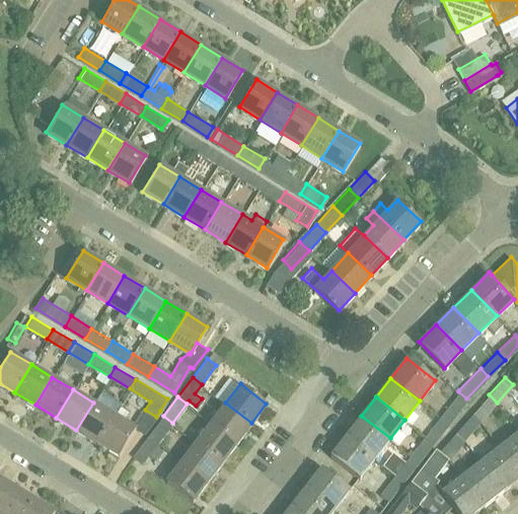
[(439,415),(448,423),(463,404),(453,396),(439,415)]
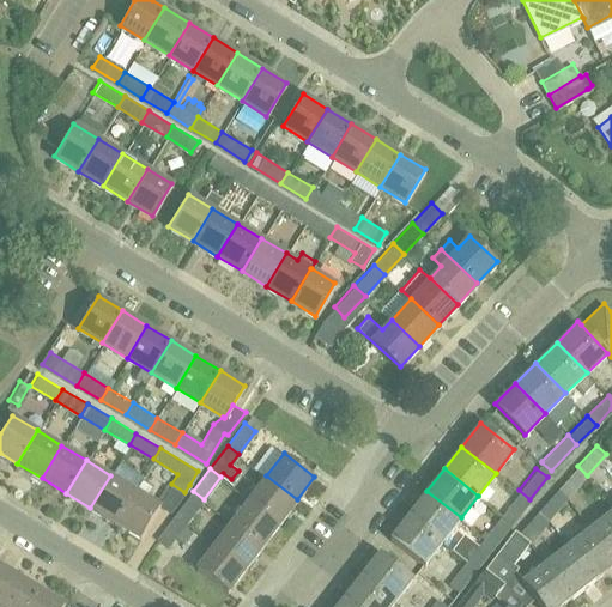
[(134,490),(110,475),(90,508),(115,522),(134,490)]
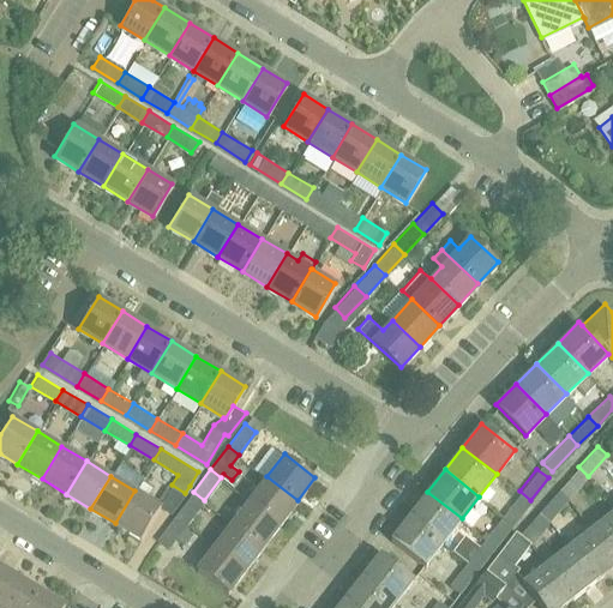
[(298,500),(266,476),(250,499),(281,523),(298,500)]
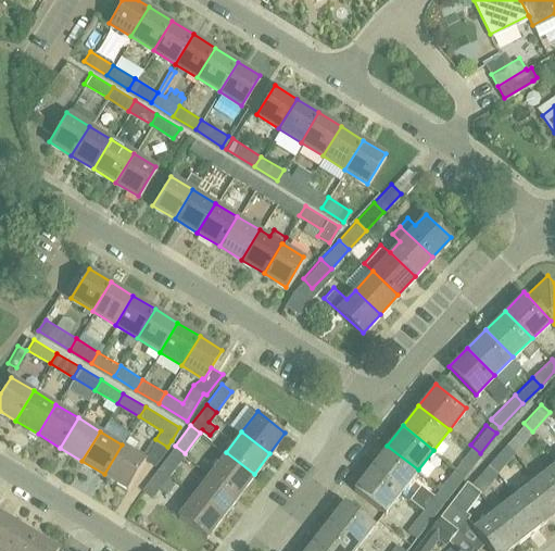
[(128,435),(122,445),(104,474),(127,488),(144,459),(131,450),(137,440),(128,435)]
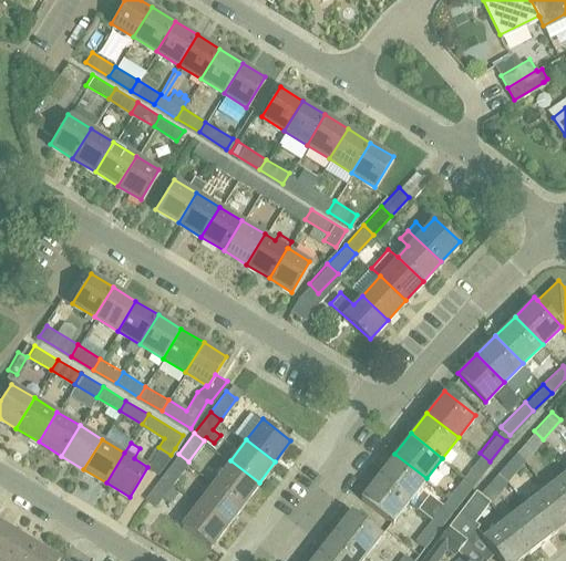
[(516,450),(498,470),(507,479),(525,459),(516,450)]
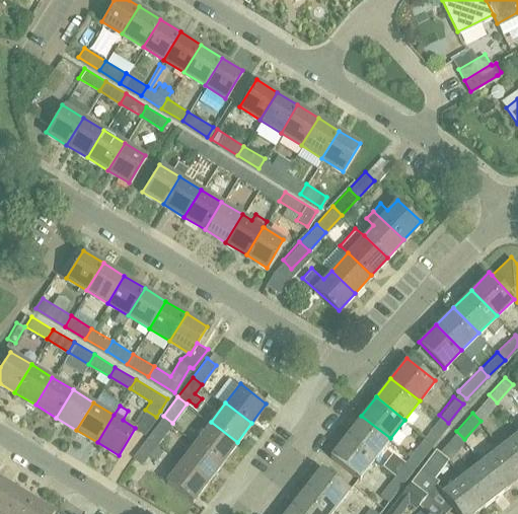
[(439,415),(424,434),(433,441),(448,423),(439,415)]
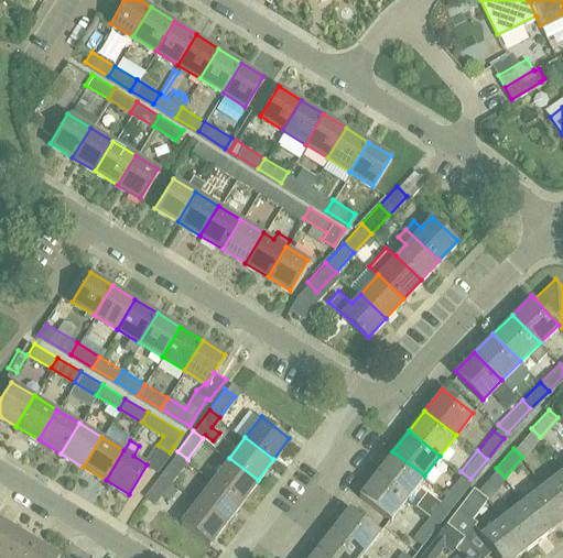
[(187,459),(177,451),(161,472),(171,480),(187,459)]
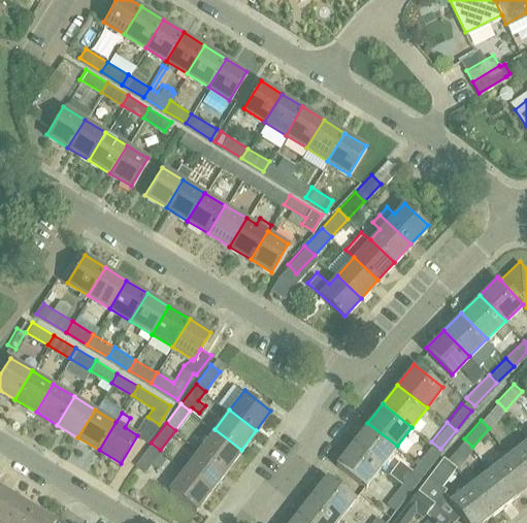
[(367,423),(352,443),(382,465),(397,446),(367,423)]
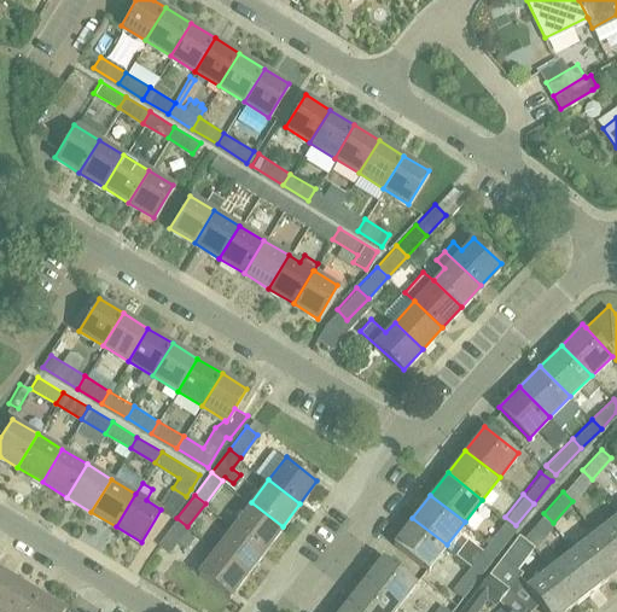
[(283,526),(251,502),(233,525),(265,549),(283,526)]
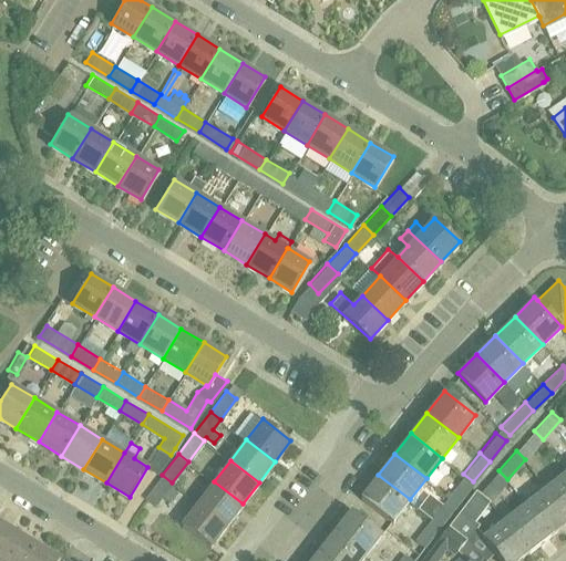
[(498,470),(481,491),(491,499),(507,479),(498,470)]
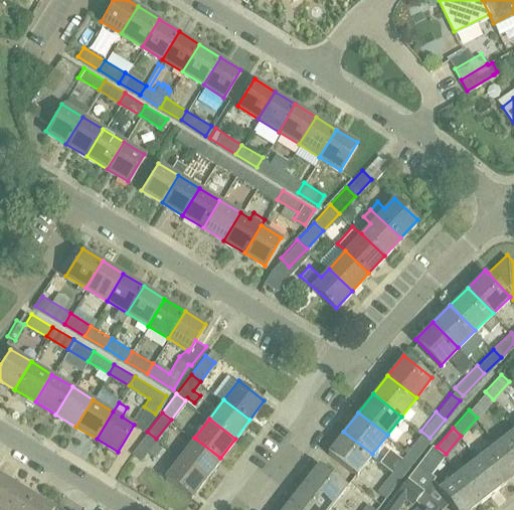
[(513,428),(496,443),(513,466),(513,428)]
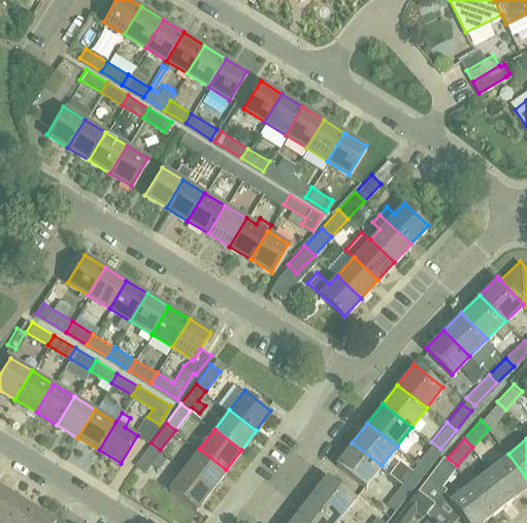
[(440,449),(431,442),(417,461),(426,468),(440,449)]
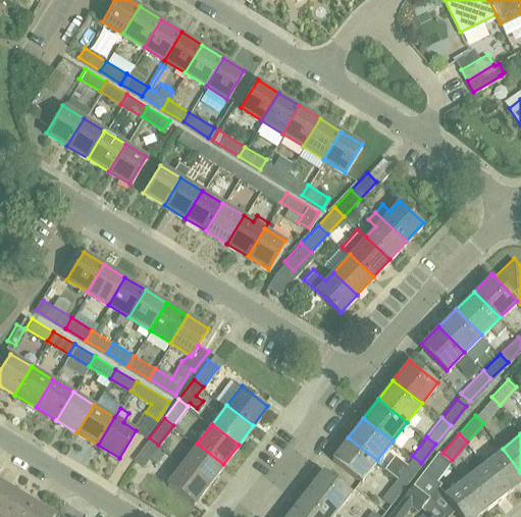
[(158,445),(149,437),(134,458),(143,464),(149,457),(156,462),(163,452),(157,447),(158,445)]
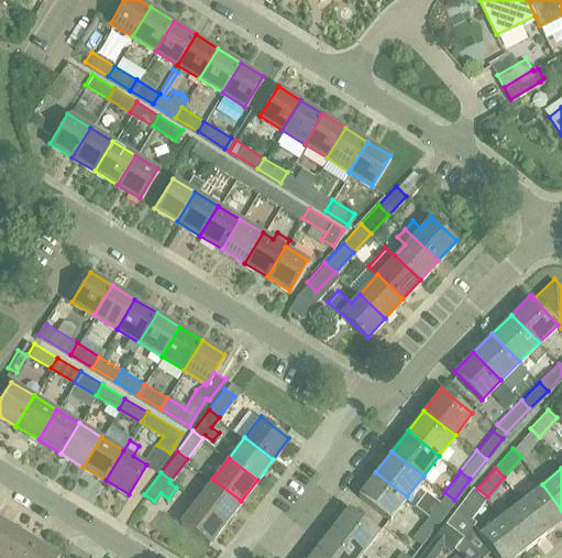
[(407,496),(375,472),(359,493),(390,518),(407,496)]
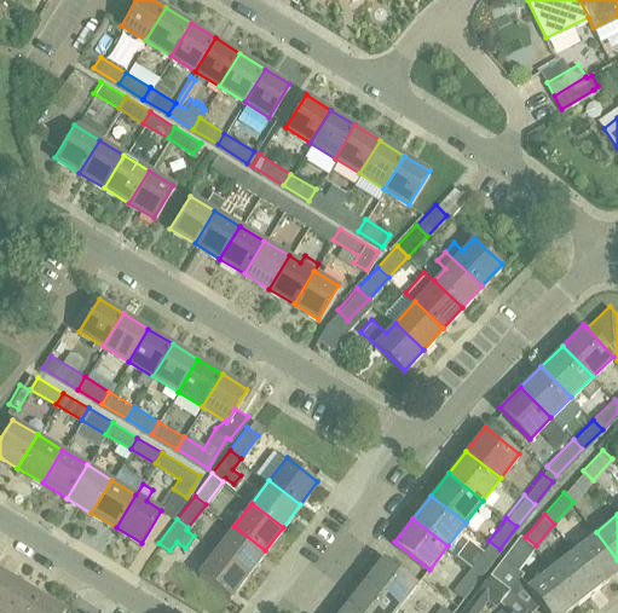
[(234,526),(217,549),(248,572),(265,550),(234,526)]
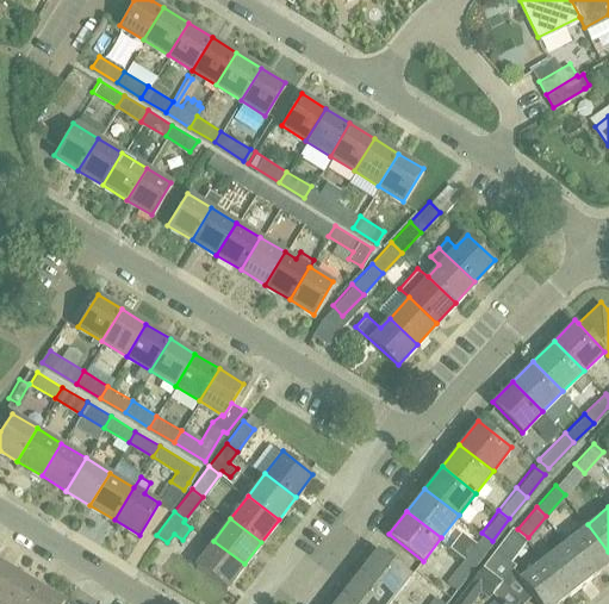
[(608,552),(588,524),(565,541),(591,576),(608,561),(608,552)]
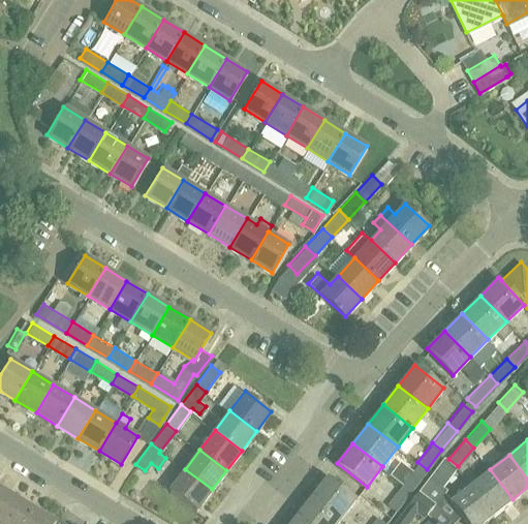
[(459,466),(458,466),(448,459),(444,456),(418,489),(435,502),(435,501),(436,502),(446,489),(440,484),(455,465),(458,467),(459,466)]
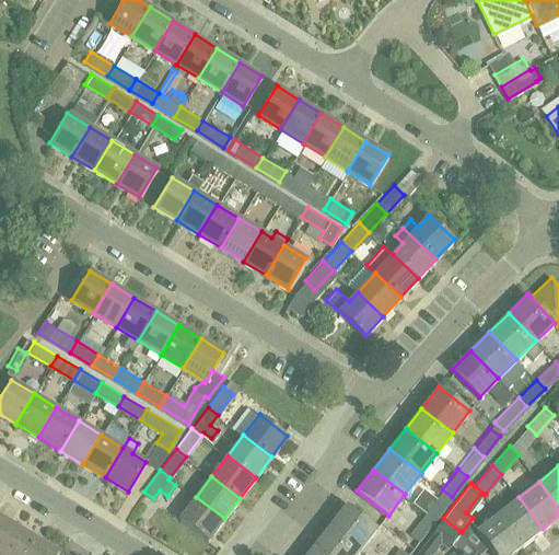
[(442,489),(426,510),(435,518),(452,497),(442,489)]
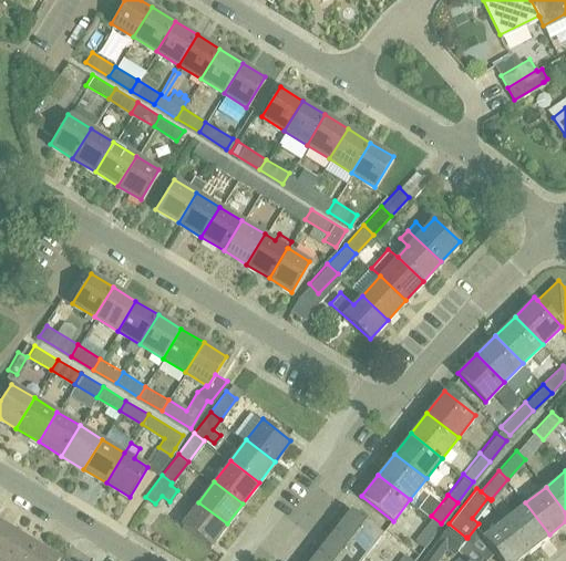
[(227,523),(198,502),(183,523),(211,544),(227,523)]
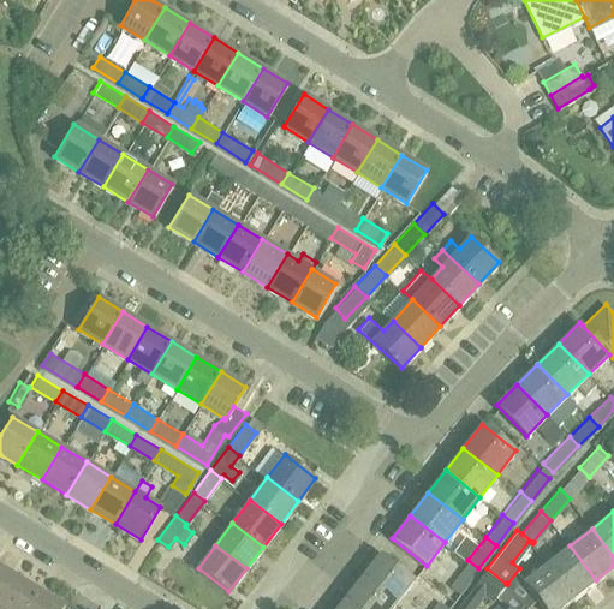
[(570,545),(547,563),(573,598),(596,580),(570,545)]
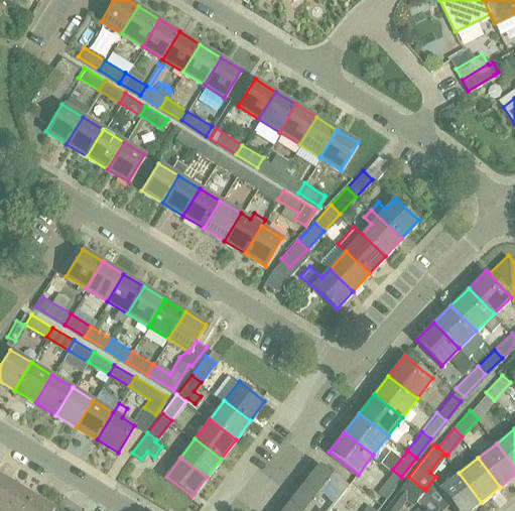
[(319,465),(304,484),(333,506),(347,486),(319,465)]
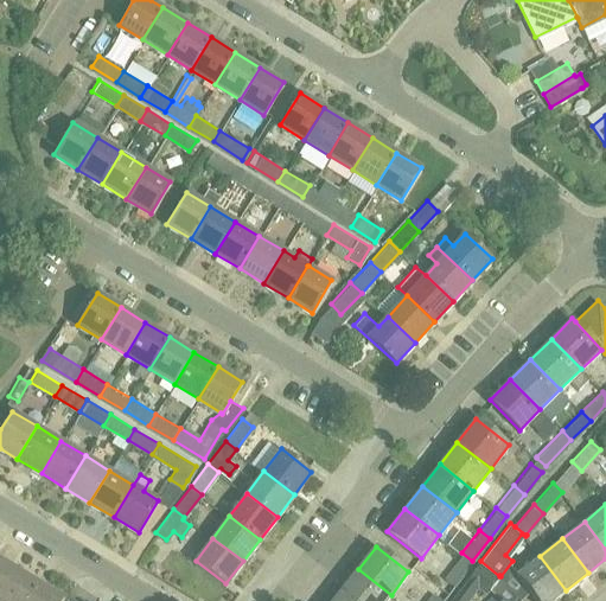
[(461,552),(461,554),(444,576),(454,584),(472,561),(461,552)]
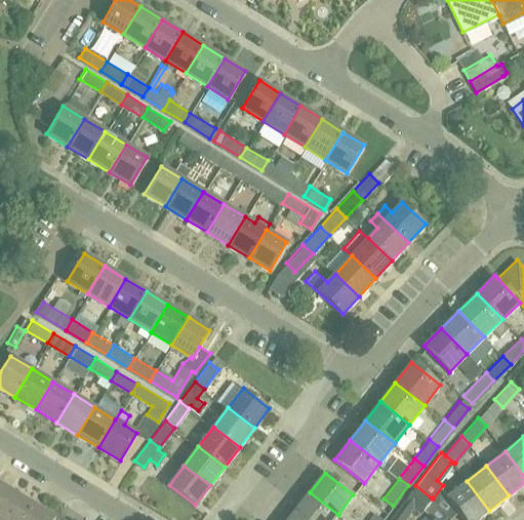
[(476,519),(489,511),(467,481),(446,496),(465,519),(476,519)]
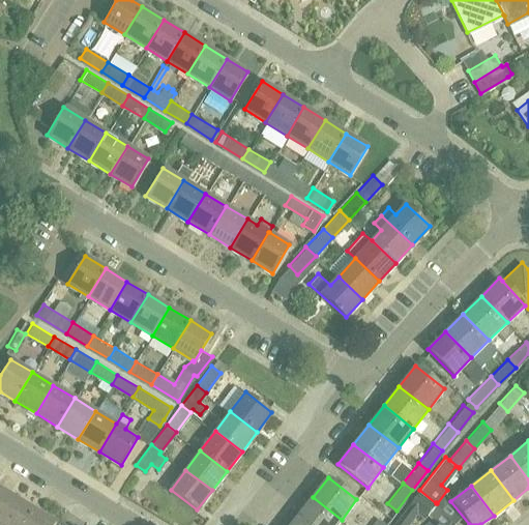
[(0,516),(12,496),(0,489),(0,516)]
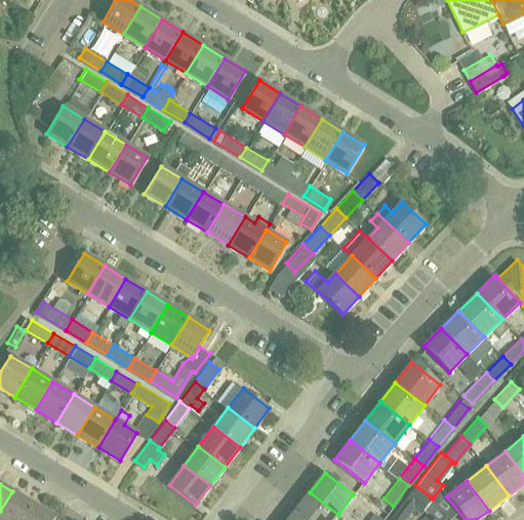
[(405,498),(391,517),(394,519),(402,519),(412,507),(420,513),(432,498),(415,485),(405,498)]
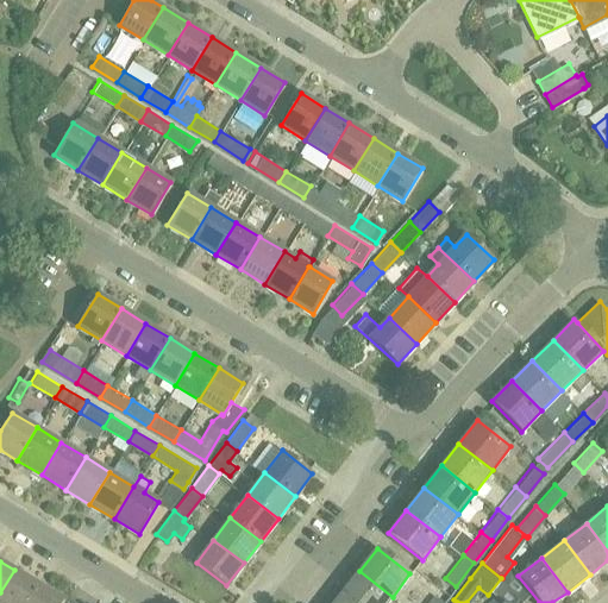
[(14,570),(0,592),(0,602),(26,602),(38,584),(14,570)]
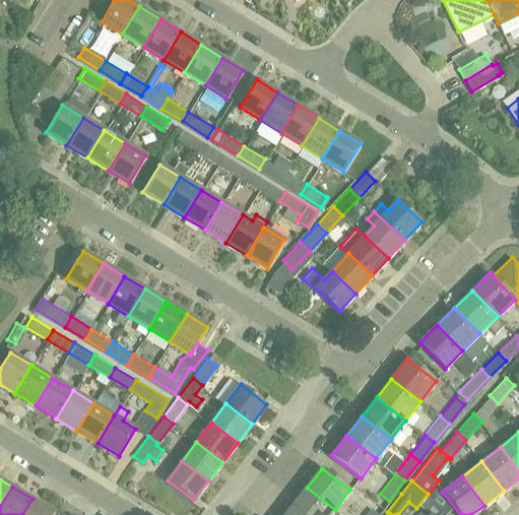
[(307,488),(292,507),(302,514),(330,514),(335,510),(307,488)]
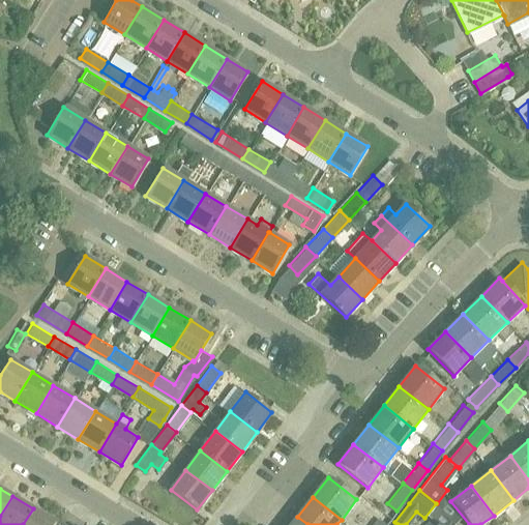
[(33,508),(23,524),(53,524),(55,522),(33,508)]
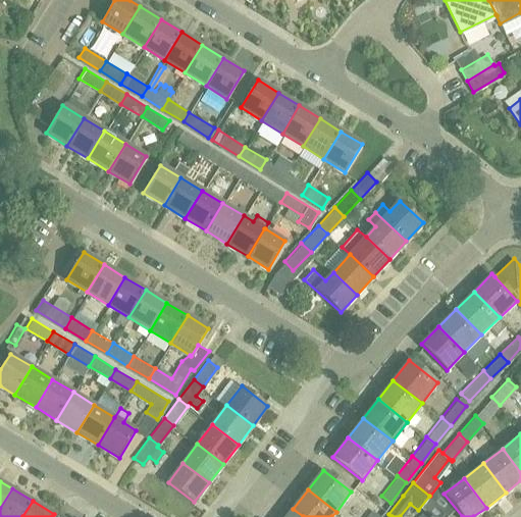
[(371,508),(364,516),(378,516),(380,515),(371,508)]
